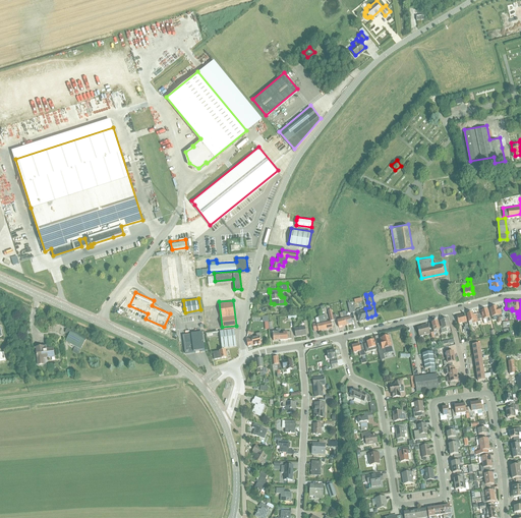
[(494,318),(498,317),(498,320),(502,319),(501,315),(502,314),(502,311),(500,304),(497,305),(497,304),(490,305),(494,318)]
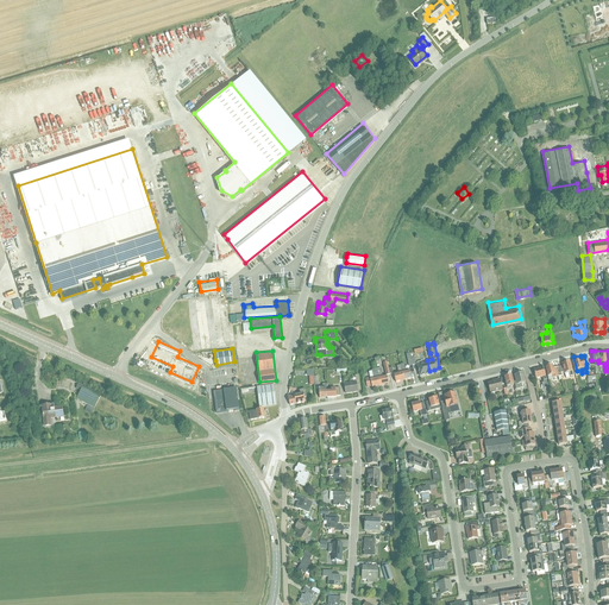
[(427,360),(422,361),(422,358),(416,359),(420,372),(426,371),(426,372),(429,371),(427,360)]
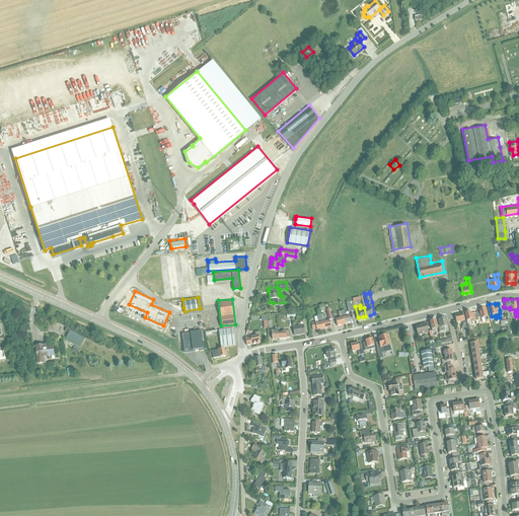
[(479,307),(479,309),(480,314),(482,319),(489,318),(487,311),(487,312),(485,306),(483,307),(483,306),(479,307)]
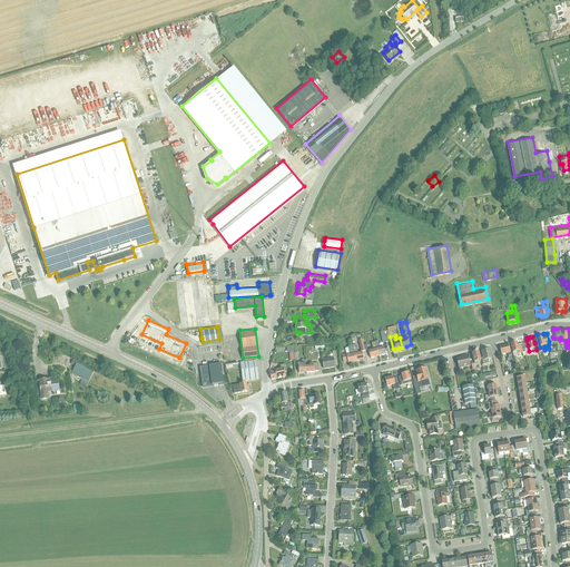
[(377,353),(374,339),(372,340),(373,346),(369,348),(371,355),(377,353)]
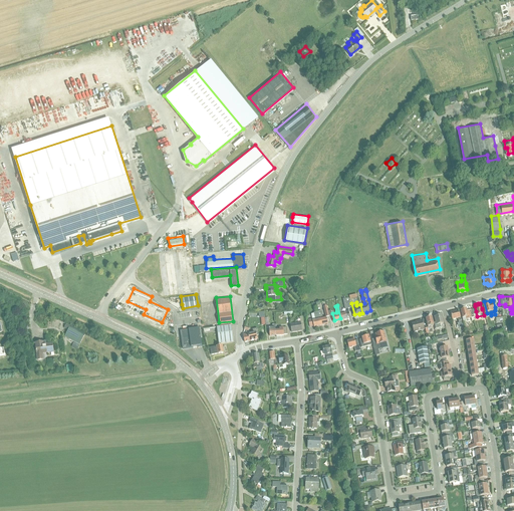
[(340,305),(337,305),(340,318),(347,316),(346,310),(342,311),(340,305)]
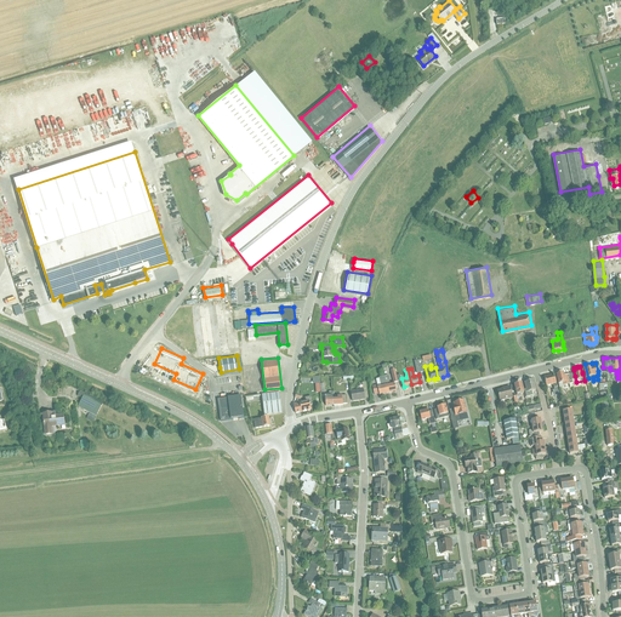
[(573,383),(571,377),(570,371),(564,372),(563,370),(557,371),(559,384),(564,383),(564,382),(569,381),(570,384),(573,383)]
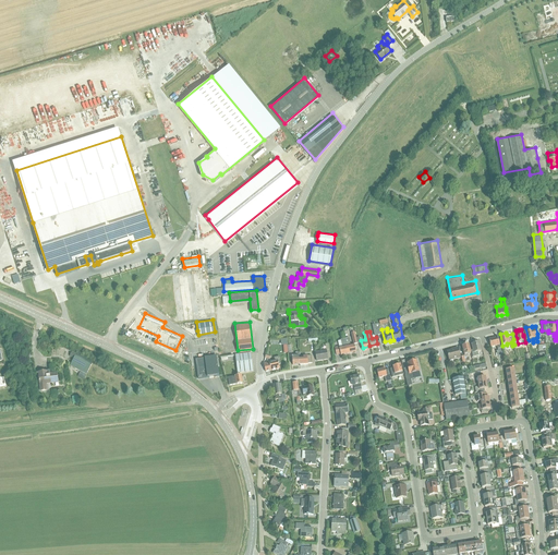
[(349,335),(344,336),(349,351),(356,349),(354,342),(351,342),(349,335)]
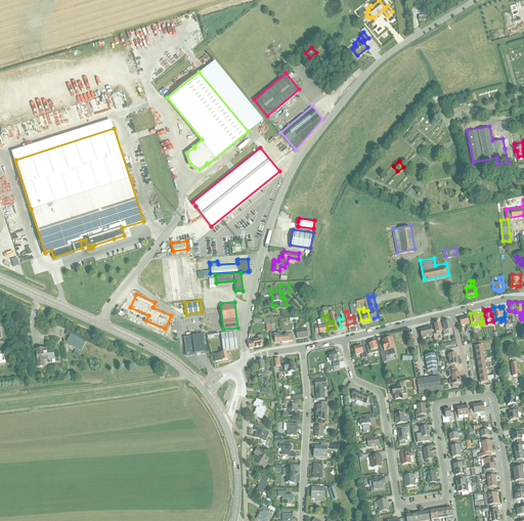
[(467,328),(468,332),(472,331),(469,316),(466,316),(466,314),(460,316),(462,323),(468,322),(468,324),(468,326),(468,327),(467,328)]
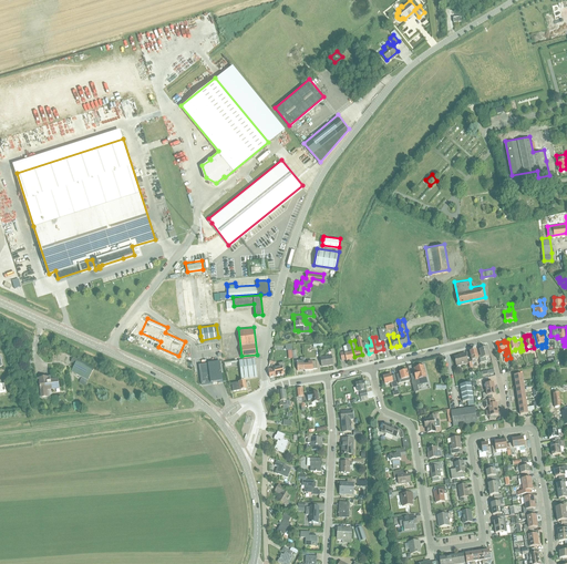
[(344,349),(340,350),(342,357),(347,356),(347,358),(354,357),(350,341),(347,341),(349,350),(344,351),(344,349)]
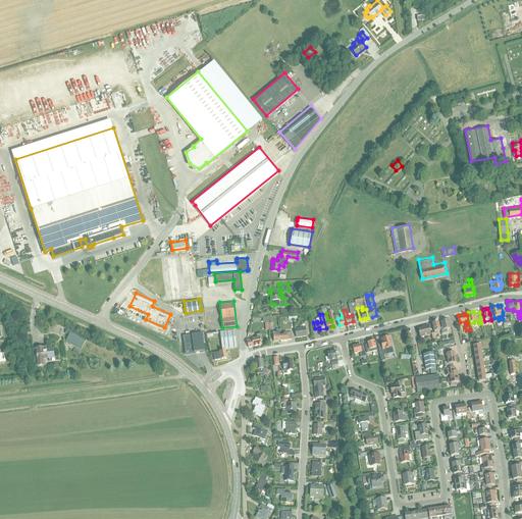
[(440,319),(442,324),(440,325),(442,331),(448,329),(447,326),(451,325),(449,317),(440,319)]
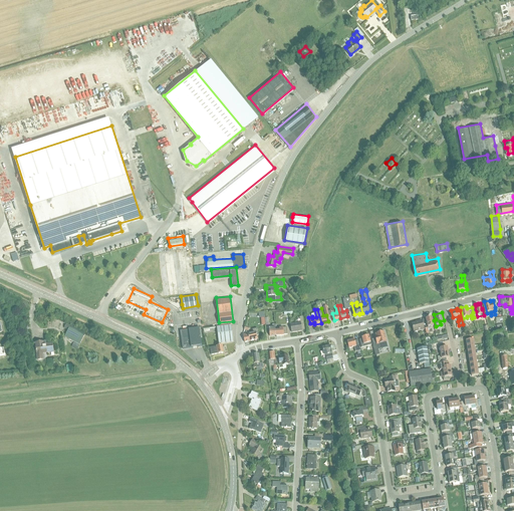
[(431,323),(434,323),(432,315),(426,316),(428,324),(425,324),(426,331),(429,330),(432,330),(431,323)]
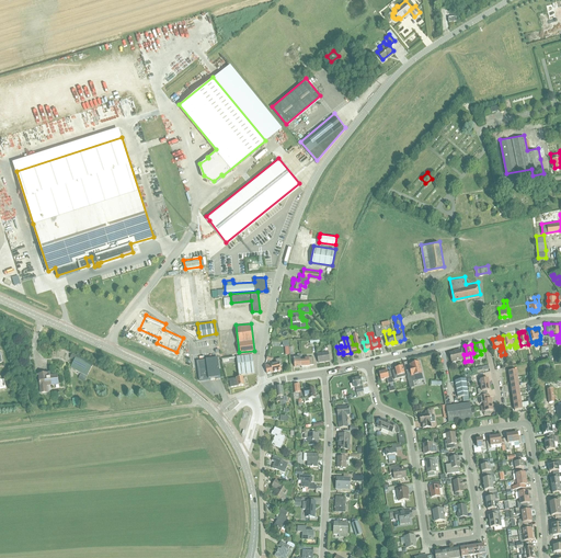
[(449,351),(451,360),(462,357),(460,348),(449,351)]
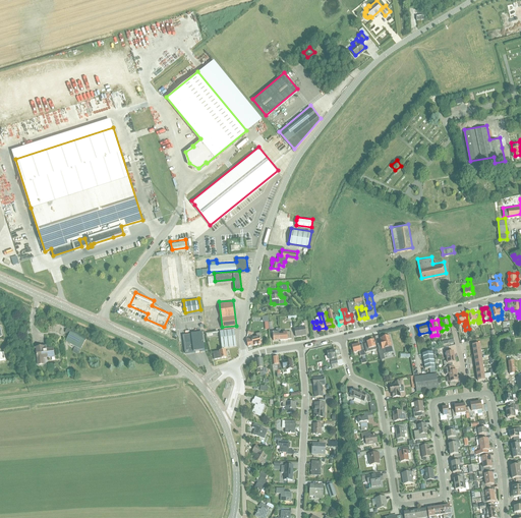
[(294,326),(296,334),(306,333),(304,325),(294,326)]
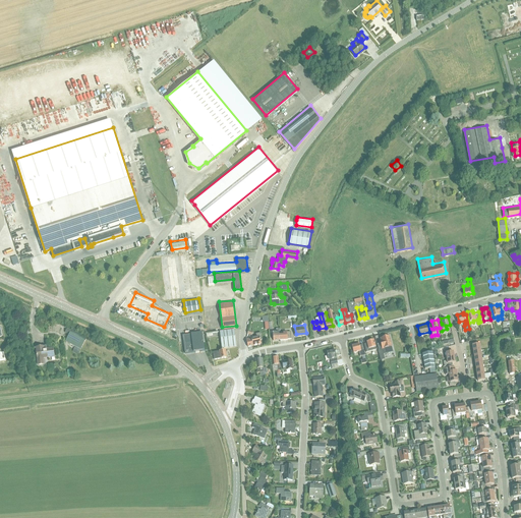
[(87,336),(67,326),(65,330),(70,333),(69,334),(83,342),(87,336)]
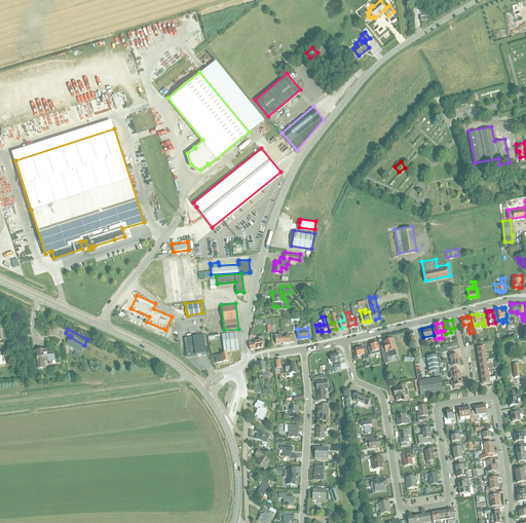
[(222,332),(222,336),(224,349),(238,347),(236,330),(222,332)]
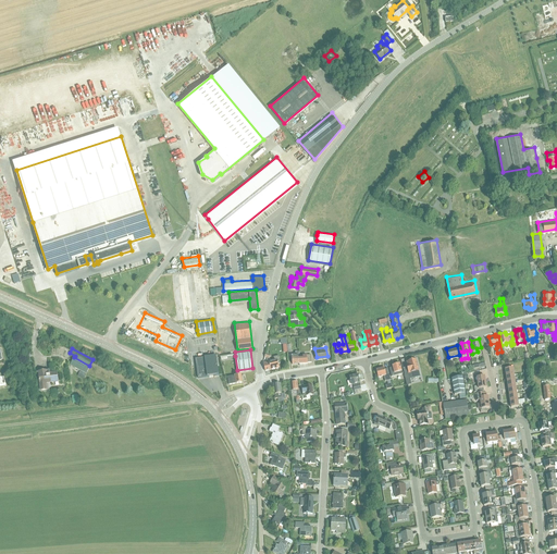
[(302,354),(298,354),(299,360),(307,360),(311,359),(311,352),(302,353),(302,354)]
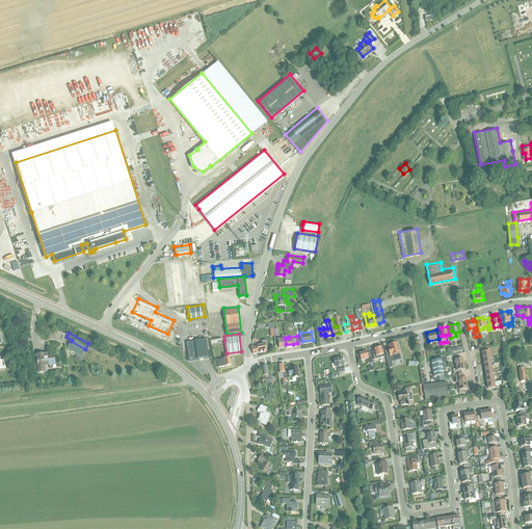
[(189,359),(209,355),(207,337),(186,340),(189,359)]
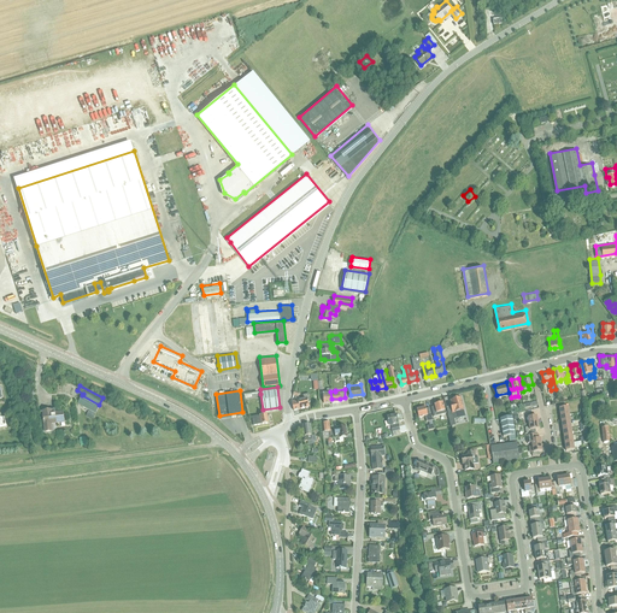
[(304,396),(299,398),(297,398),(299,406),(309,404),(307,400),(311,399),(309,390),(303,392),(304,396)]
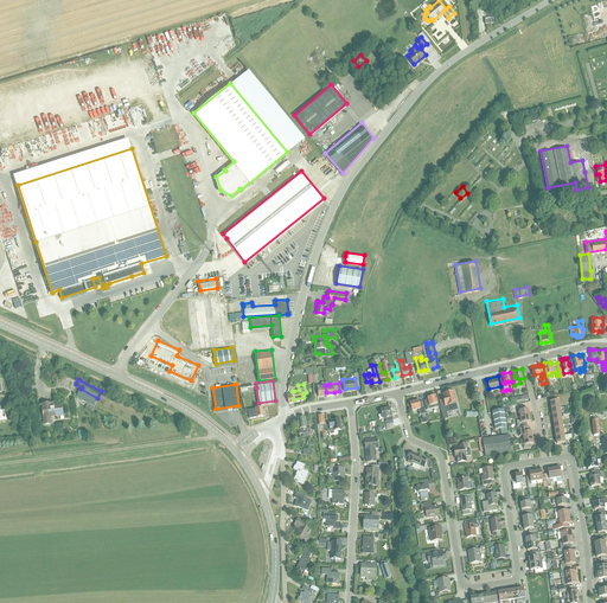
[(443,398),(440,398),(441,404),(440,405),(442,411),(447,410),(458,406),(453,390),(445,392),(445,393),(442,395),(443,398)]
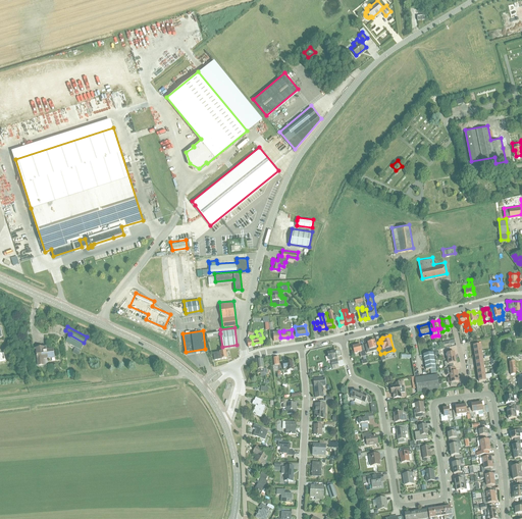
[(365,343),(367,351),(377,348),(375,339),(368,341),(368,342),(365,343)]
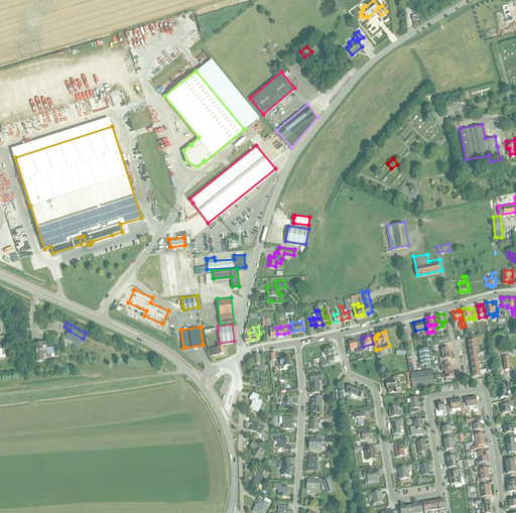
[(33,342),(35,342),(36,344),(35,344),(36,352),(37,352),(37,357),(42,357),(41,352),(53,351),(52,342),(46,343),(46,339),(32,340),(33,342)]
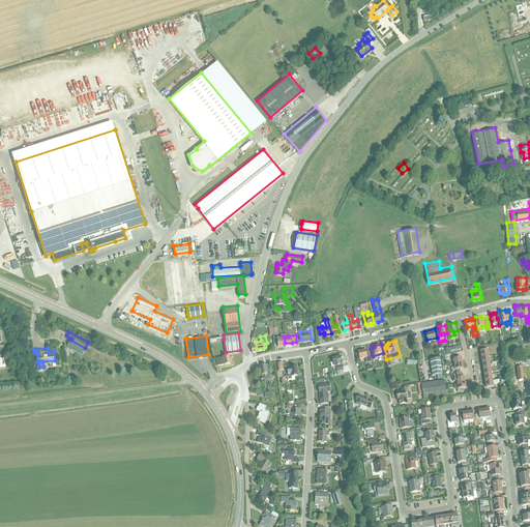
[(360,356),(365,355),(366,360),(372,359),(369,348),(365,349),(365,348),(358,349),(360,356)]
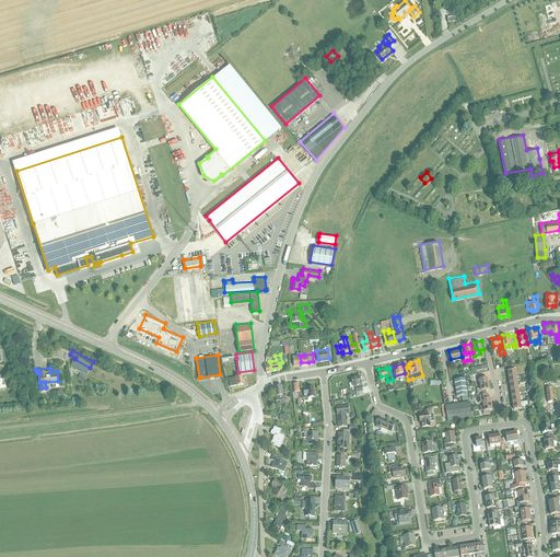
[(236,375),(232,375),(232,379),(229,380),(230,384),(237,383),(244,382),(242,373),(235,374),(236,375)]
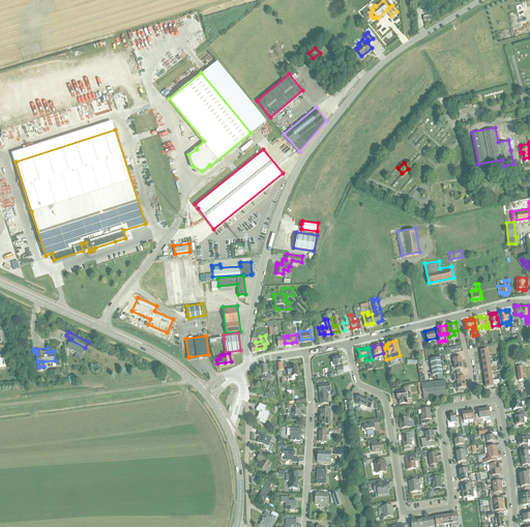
[(453,356),(454,361),(462,360),(461,355),(459,355),(458,353),(451,353),(452,356),(453,356)]
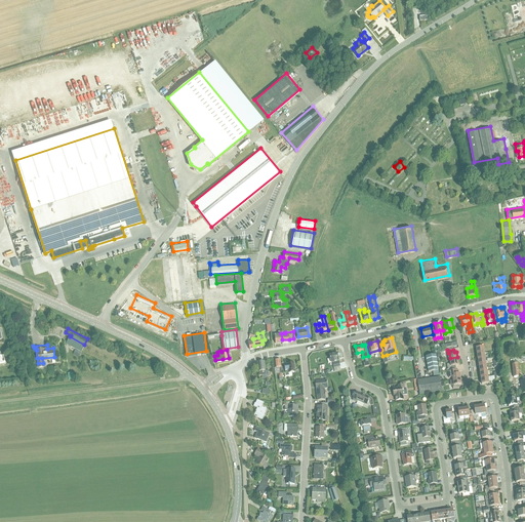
[(332,359),(333,365),(340,364),(336,351),(329,352),(331,360),(332,359)]
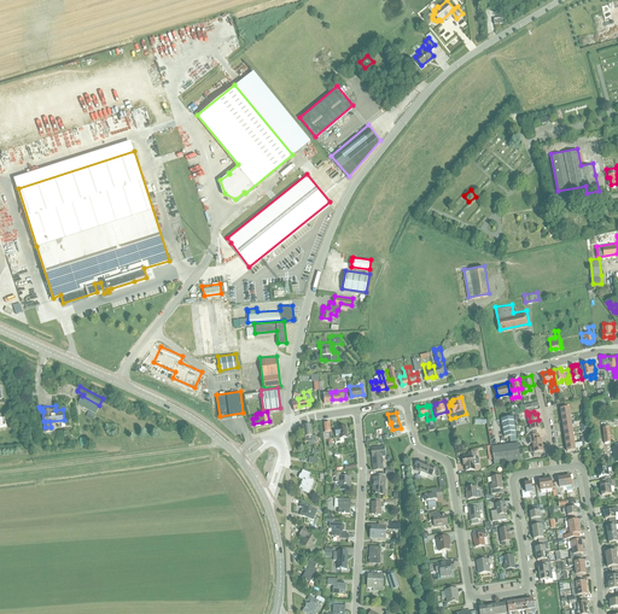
[(513,414),(501,416),(505,434),(509,434),(511,439),(517,438),(513,414)]
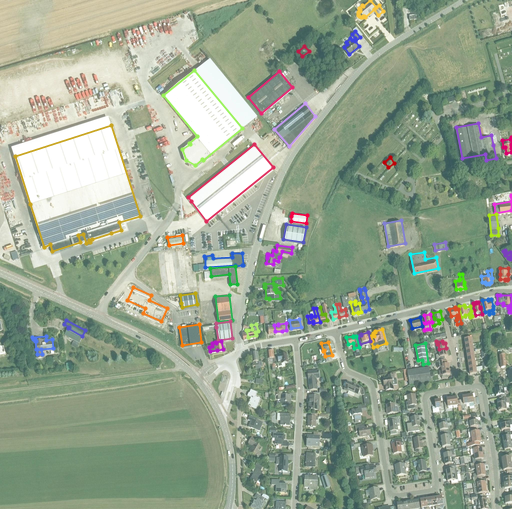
[(446,348),(439,349),(439,352),(436,352),(437,358),(445,357),(444,354),(447,353),(446,348)]
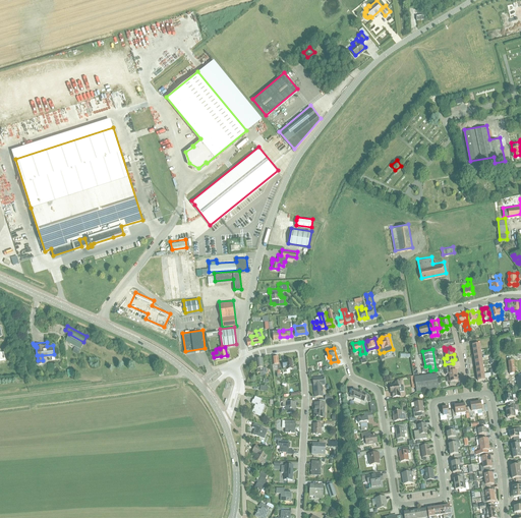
[(282,358),(283,367),(282,367),(283,371),(287,371),(286,367),(293,366),(293,367),(296,367),(295,364),(293,364),(292,357),(282,358)]
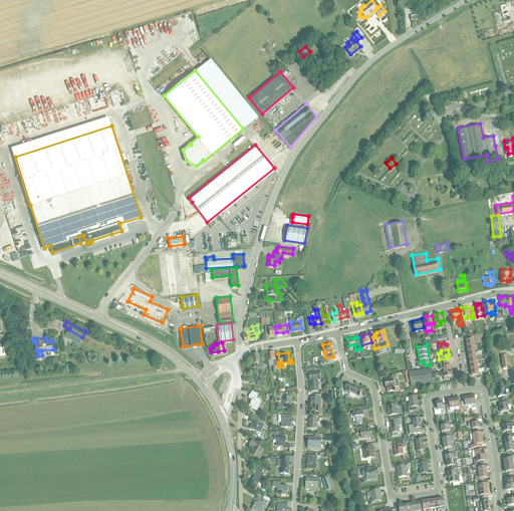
[(443,366),(443,369),(451,368),(450,362),(449,363),(449,359),(438,360),(439,367),(443,366)]
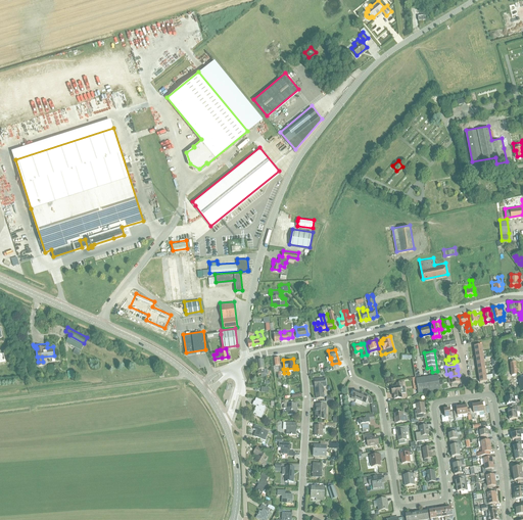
[(416,377),(418,391),(440,387),(438,373),(416,377)]
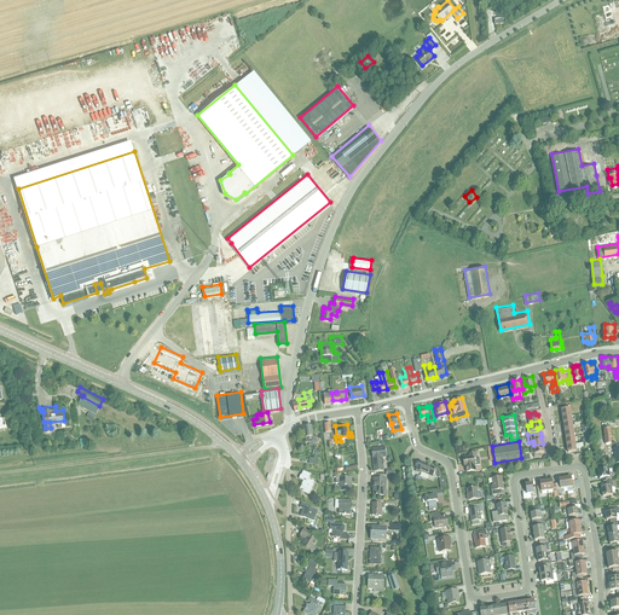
[(543,444),(533,445),(534,451),(533,451),(534,454),(542,453),(541,450),(544,450),(543,444)]
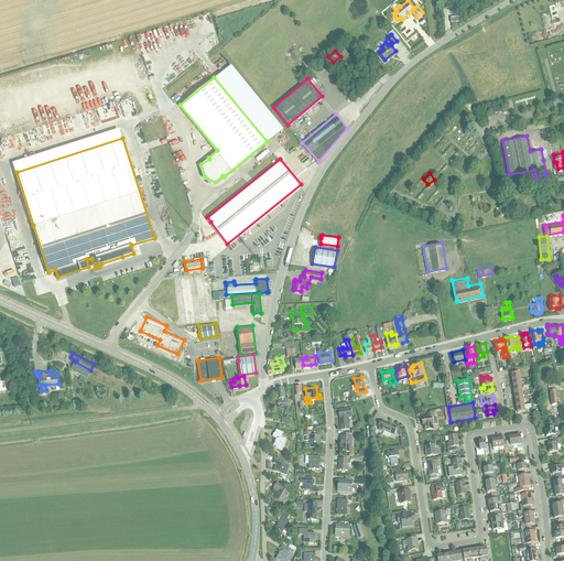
[(350,406),(338,407),(342,428),(349,427),(348,414),(351,413),(350,406)]
